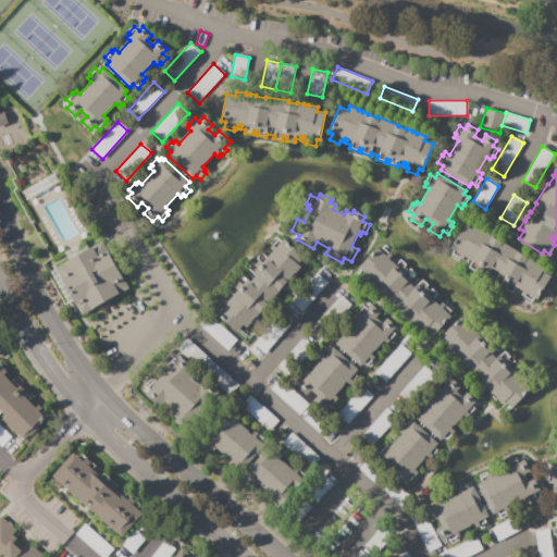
[(520,252),(520,254),(528,259),(529,258),(533,261),(533,262),(536,264),(537,263),(546,268),(543,272),(552,276),(536,300),(534,298),(530,305),(522,299),(523,296),(520,295),(522,292),(520,289),(518,293),(514,291),(512,294),(505,288),(506,286),(503,284),(502,287),(493,283),(495,280),(489,275),(487,279),(479,274),(481,271),(478,269),(475,272),(468,267),(470,264),(466,262),(468,259),(466,257),(463,260),(460,259),(459,261),(450,256),(454,250),(450,248),(465,225),(473,230),(475,225),(483,231),(483,232),(486,234),(487,233),(493,236),(492,237),(500,242),(500,240),(520,252)]
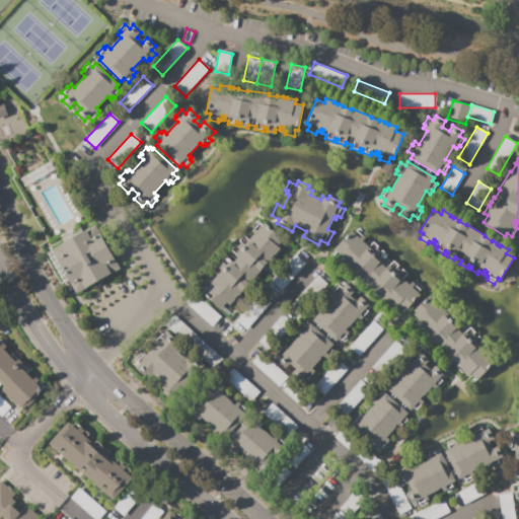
[(249,286),(248,285),(242,291),(243,292),(239,296),(238,295),(235,299),(236,299),(230,306),(227,303),(221,309),(203,292),(205,290),(200,286),(206,279),(208,281),(211,278),(213,281),(215,279),(213,276),(215,273),(213,271),(219,265),(221,267),(223,264),(221,262),(226,255),(229,257),(233,252),(231,250),(237,244),(239,246),(241,243),(239,241),(245,235),(247,237),(250,234),(252,236),(254,234),(252,232),(254,230),(252,228),(258,221),(263,225),(266,223),(284,240),(279,246),(282,249),(276,255),(275,254),(272,258),(273,258),(269,263),(263,269),(264,270),(249,286)]
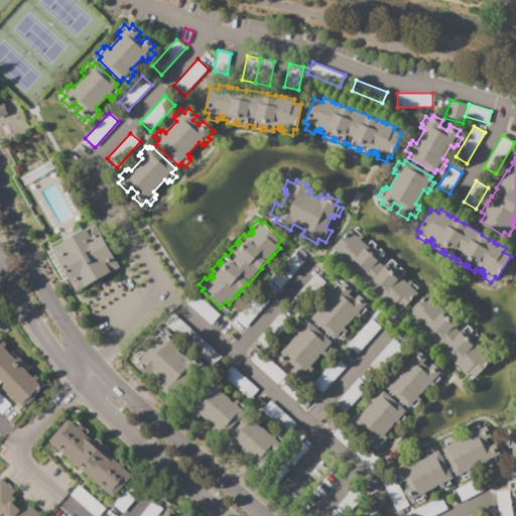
[(51,248),(95,224),(119,267),(77,291),(51,248)]
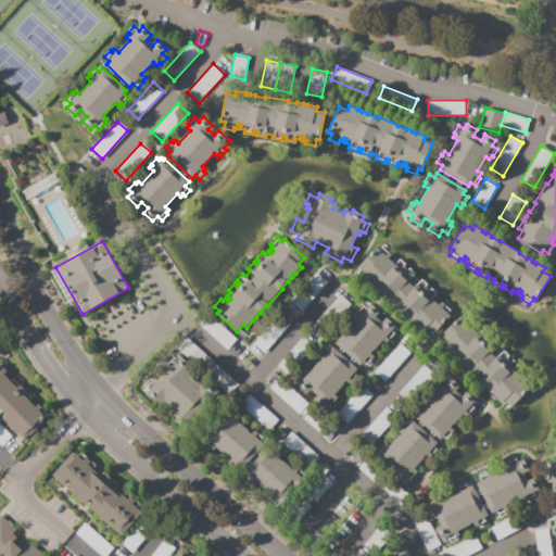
[(383,298),(384,297),(377,290),(377,291),(373,287),(373,286),(369,282),(368,283),(362,277),(365,274),(358,267),(377,248),(379,250),(384,244),(391,252),(389,254),(392,256),(389,258),(391,261),(394,258),(397,262),(400,258),(406,265),(404,267),(406,270),(409,267),(416,274),(414,276),(419,281),(421,278),(428,285),(426,288),(428,290),(430,288),(438,293),(434,295),(439,299),(436,302),(438,304),(441,301),(443,303),(445,301),(453,307),(449,313),(451,315),(432,336),(426,329),(422,332),(415,326),(416,326),(413,323),(412,324),(407,319),(408,318),(401,312),(400,313),(383,298)]
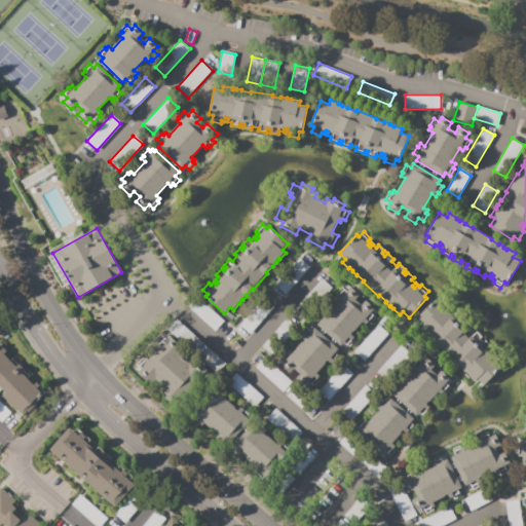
[(310,266),(286,293),(275,284),(299,257),(310,266)]
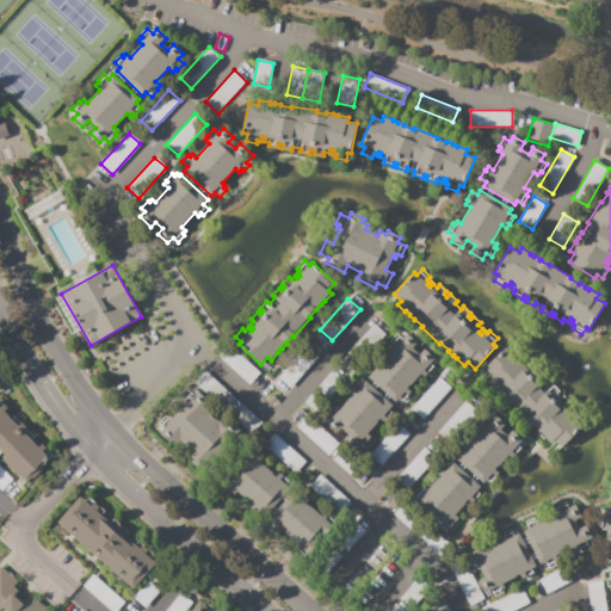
[(346,356),(374,325),(386,334),(358,366),(346,356)]
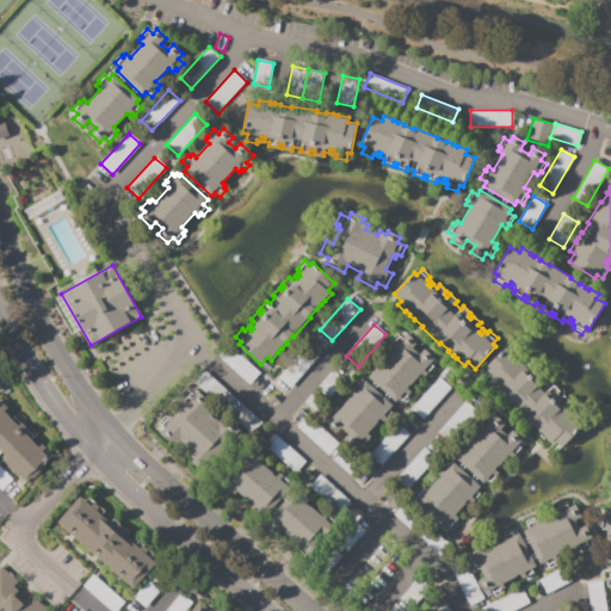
[(421,374),(425,377),(429,374),(430,375),(436,368),(431,363),(434,358),(425,349),(419,356),(413,349),(418,343),(408,334),(403,339),(399,334),(392,341),(394,343),(390,346),(394,350),(382,363),(378,359),(375,363),(374,362),(366,369),(372,374),(369,377),(396,401),(399,397),(405,402),(411,395),(409,394),(413,390),(408,387),(421,374)]
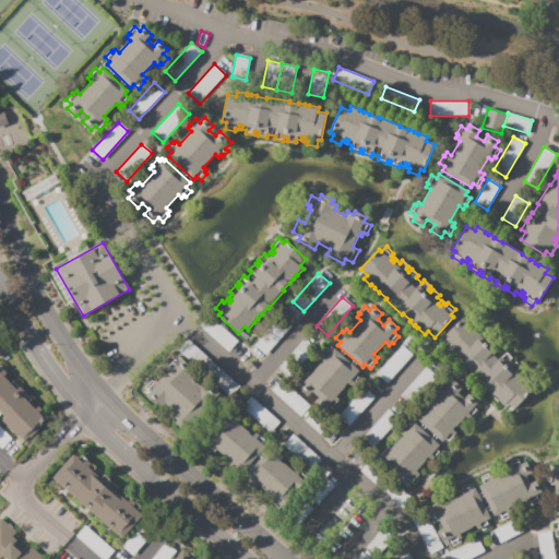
[(467,369),(468,368),(462,361),(461,361),(456,357),(458,356),(454,354),(453,354),(447,347),(450,344),(443,337),(463,318),(466,321),(471,316),(478,323),(475,325),(478,328),(475,331),(477,333),(480,330),(484,333),(486,331),(492,337),(489,340),(492,343),(495,340),(501,347),(499,349),(503,355),(507,352),(513,358),(510,361),(513,364),(515,361),(521,368),(519,370),(522,373),(520,377),(522,379),(524,376),(526,379),(530,376),(536,383),(531,388),(534,391),(513,409),(508,403),(504,406),(497,400),(498,399),(495,395),(495,396),(490,392),(490,391),(484,384),(483,385),(467,369)]
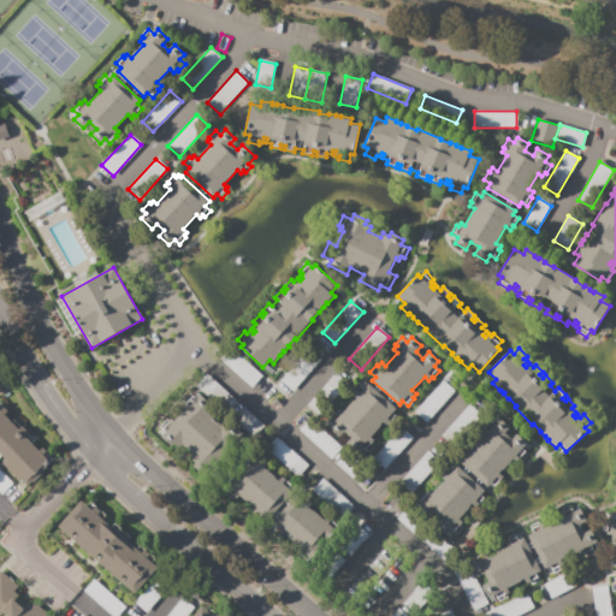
[(221,361),(232,349),(262,375),(252,388),(221,361)]
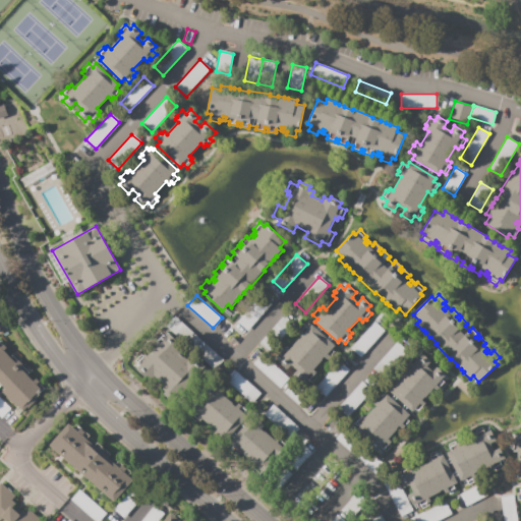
[(237,323),(262,295),(272,303),(247,331),(237,323)]
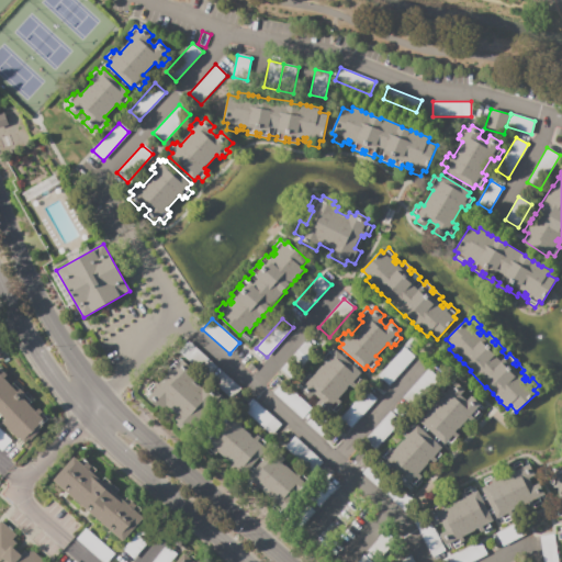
[(281,368),(305,340),(317,350),(292,379),(281,368)]
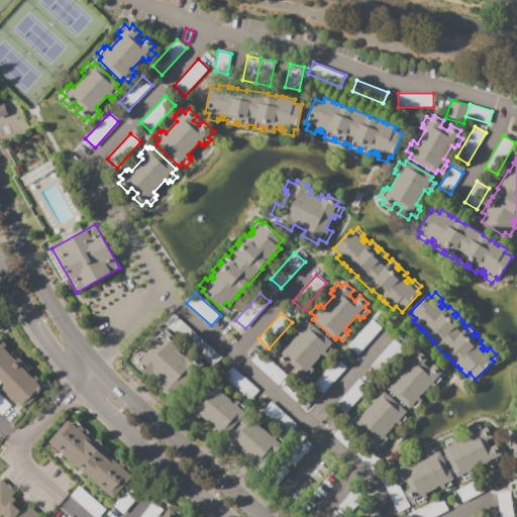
[(174,314),(200,337),(191,347),(165,324),(174,314)]
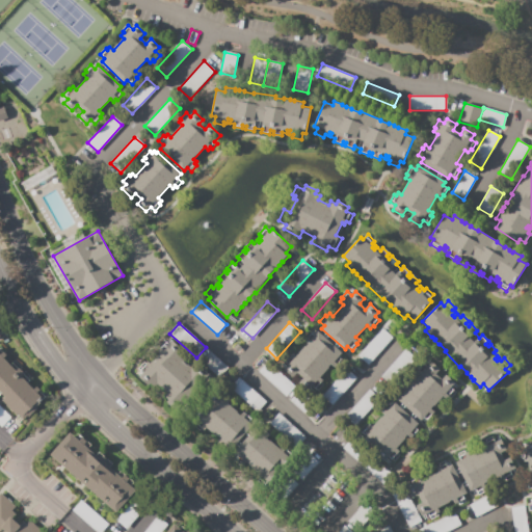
[(357,355),(382,328),(393,338),(368,365),(357,355)]
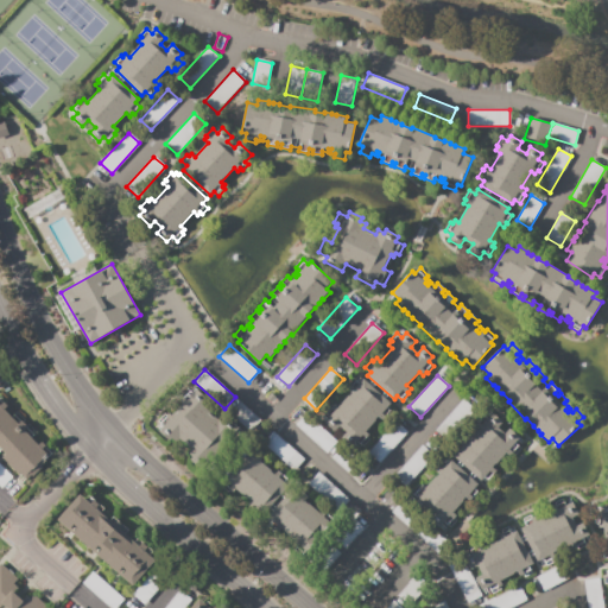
[(366,431),(369,435),(367,438),(368,439),(362,447),(356,442),(353,447),(342,438),(348,432),(341,426),(335,432),(325,423),(329,419),(324,413),(330,406),(331,407),(335,404),(339,407),(350,394),(347,391),(350,387),(348,386),(355,379),(360,384),(363,379),(390,403),(387,406),(393,411),(386,418),(385,417),(381,420),(378,417),(366,431)]
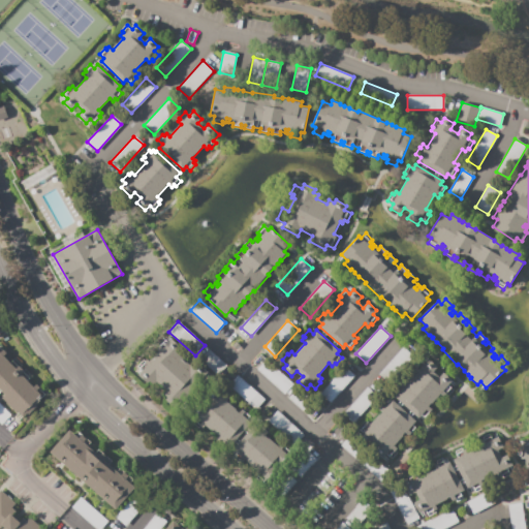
[(0,342),(6,348),(4,350),(6,353),(3,356),(10,363),(16,359),(23,366),(21,368),(23,370),(25,368),(33,376),(28,381),(34,387),(36,384),(39,386),(40,385),(48,393),(41,399),(42,400),(38,404),(39,405),(29,415),(27,413),(24,417),(18,411),(16,413),(2,400),(6,396),(0,390),(0,342)]
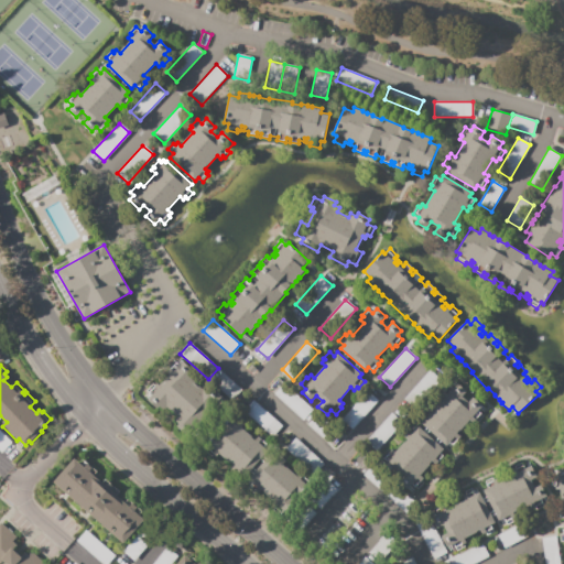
[(173,365),(177,369),(181,365),(188,371),(187,372),(192,376),(188,379),(202,390),(204,387),(208,391),(209,390),(216,397),(213,401),(217,404),(208,414),(206,412),(199,419),(202,421),(193,431),(188,427),(185,431),(177,424),(179,423),(175,420),(177,416),(164,405),(162,409),(158,405),(156,407),(150,399),(153,396),(149,391),(158,381),(161,383),(166,377),(164,375),(173,365)]
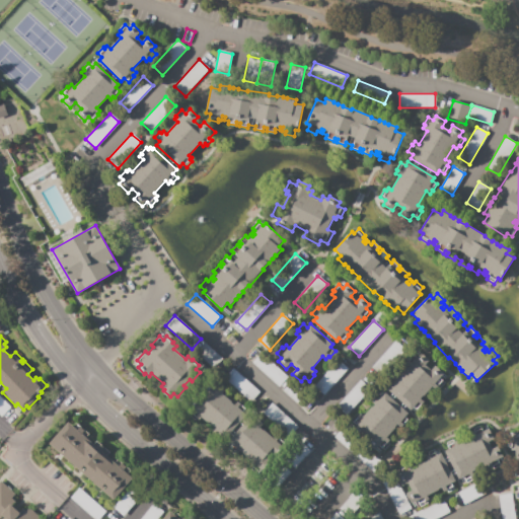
[(227,340),(231,336),(235,339),(231,344),(227,340)]
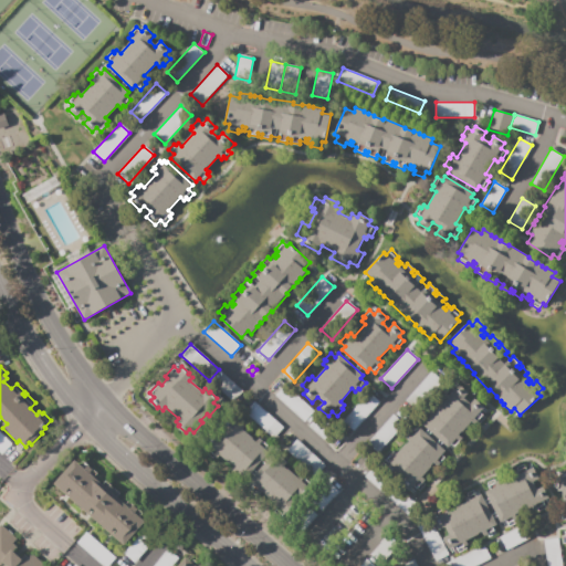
[(406,400),(431,371),(442,381),(417,410),(406,400)]
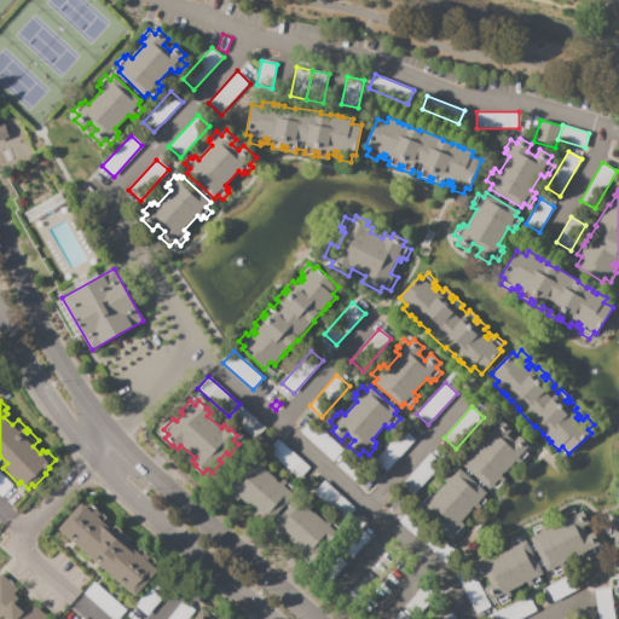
[(244,409),(266,428),(255,439),(233,421),(244,409)]
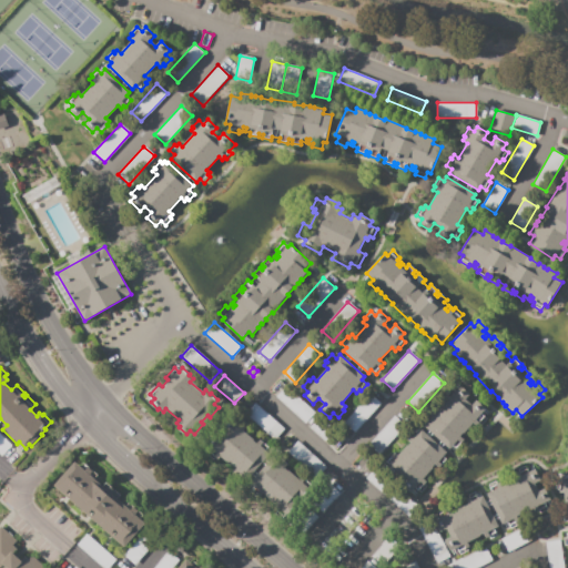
[(276,397),(286,386),(315,413),(305,423),(276,397)]
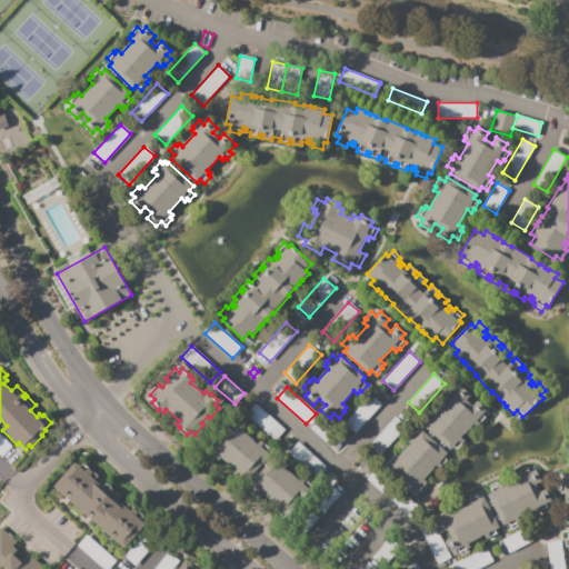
[(473,423),(477,427),(480,423),(481,425),(487,418),(482,413),(486,409),(477,400),(472,406),(466,400),(470,395),(461,387),(457,391),(452,387),(447,393),(448,395),(445,398),(448,401),(437,413),(433,410),(430,413),(429,412),(423,419),(428,423),(425,427),(450,449),(452,446),(458,450),(463,443),(462,442),(466,439),(461,436),(473,423)]
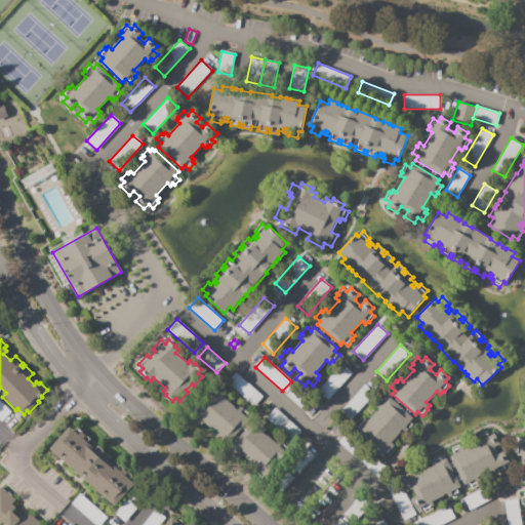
[(318,391),(342,363),(353,372),(328,400),(318,391)]
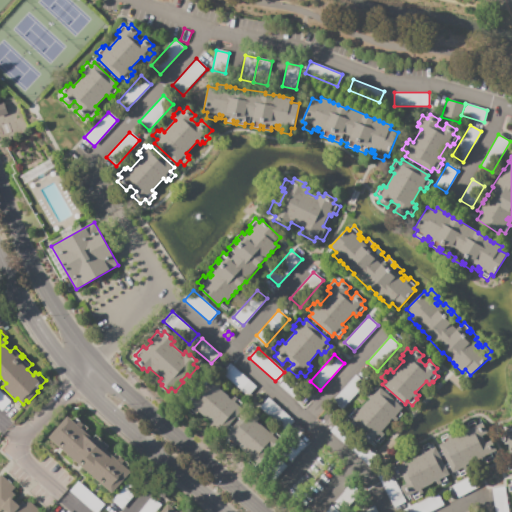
[(230,363),(256,386),(247,397),(221,373),(230,363)]
